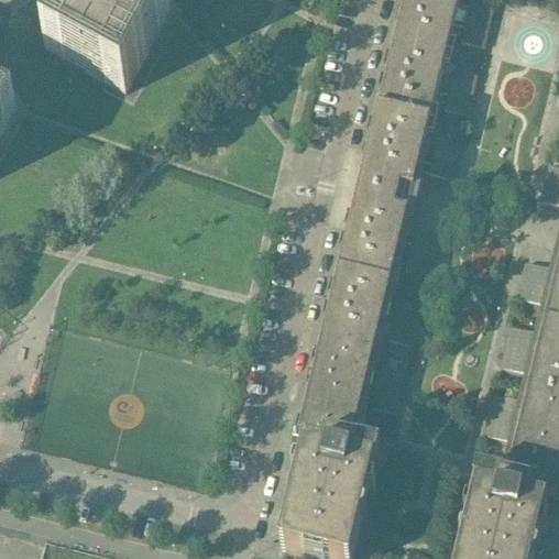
[(121,92),(166,11),(145,0),(65,0),(40,48),(121,92)]
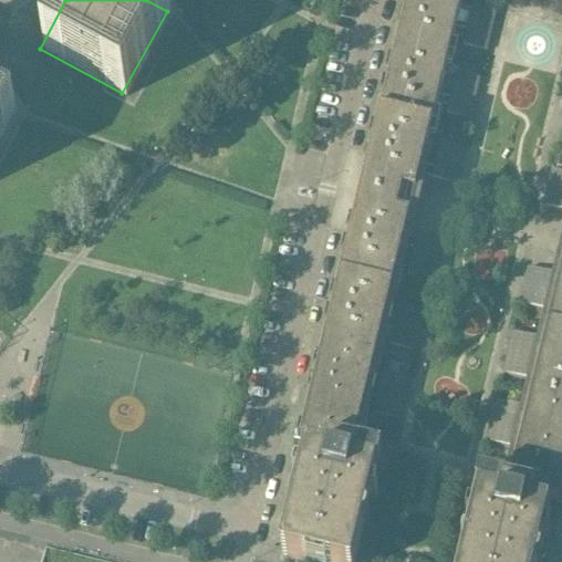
[(397,24),(393,42),(445,54),(449,34),(459,37),(458,43),(481,49),(491,8),(468,2),(467,9),(456,7),(457,0),(406,0),(406,2),(398,1),(396,13),(404,14),(401,25),(397,24)]
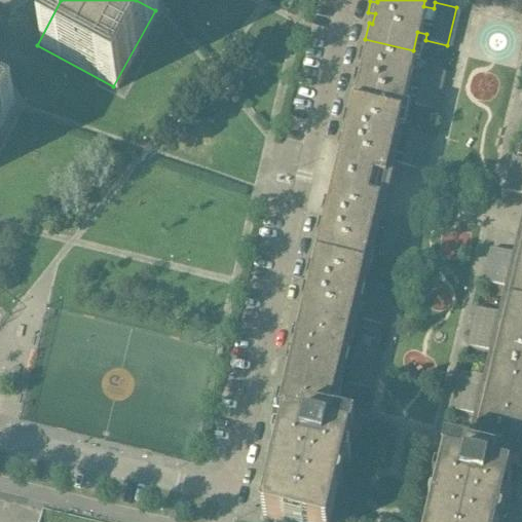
[(353,86),(349,103),(398,115),(402,96),(412,98),(410,104),(432,109),(441,71),(419,66),(418,72),(408,70),(413,50),(365,39),(361,56),(365,57),(362,66),(356,64),(352,76),(360,77),(357,87),(353,86)]
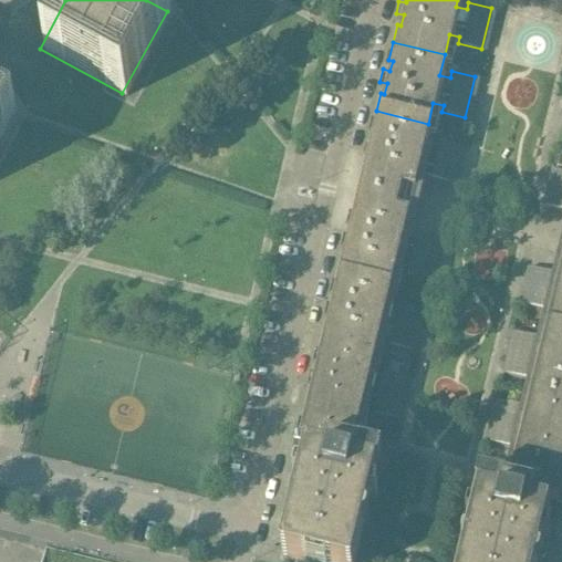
[(0,128),(4,121),(11,110),(0,103),(0,128)]
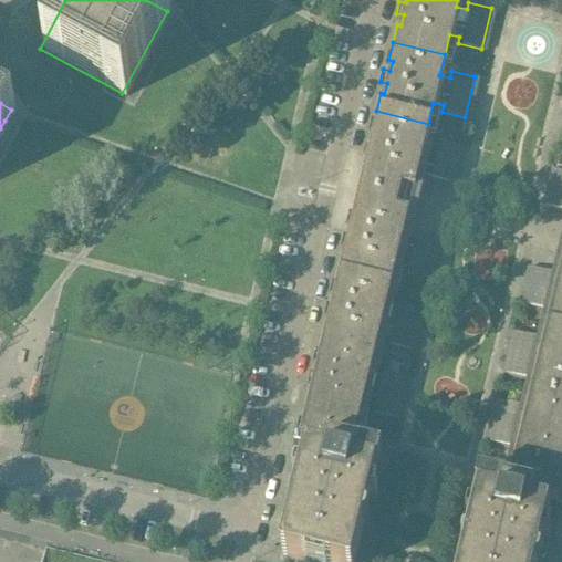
[(428,124),(376,111),(372,128),(376,129),(373,141),(365,138),(363,151),(371,153),(367,163),(364,163),(356,193),(396,201),(398,190),(410,194),(416,174),(449,181),(458,146),(435,141),(434,146),(423,144),(428,124)]
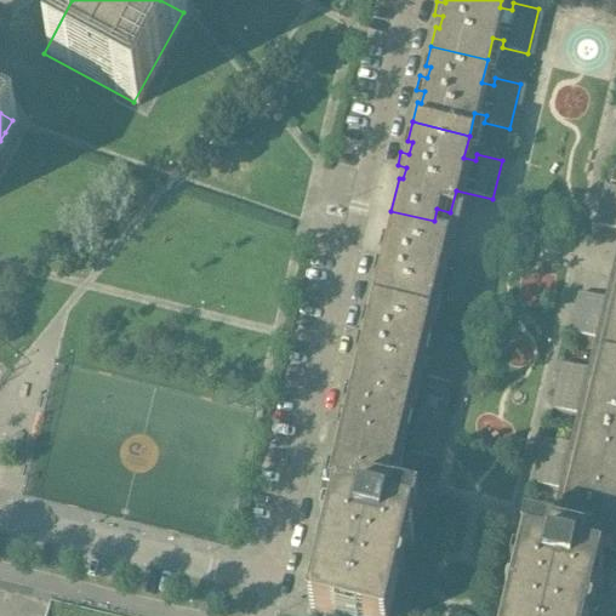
[(615,187),(599,183),(591,222),(615,228),(615,187)]
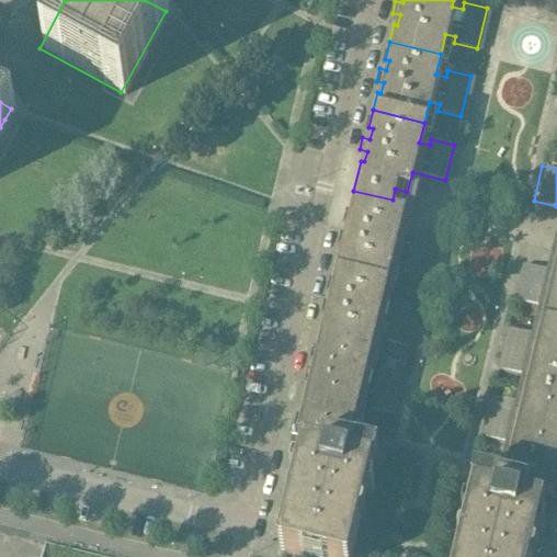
[(422,276),(430,241),(397,234),(402,214),(390,211),(393,200),(353,191),(347,220),(351,220),(348,231),(340,229),(337,241),(344,243),(342,253),(339,252),(334,271),(385,283),(390,263),(400,265),(399,271),(422,276)]
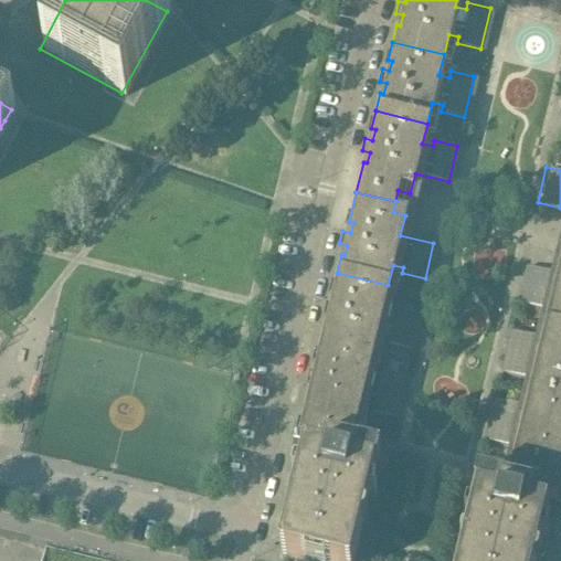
[(560,253),(556,273),(522,265),(514,300),(537,306),(539,299),(549,302),(543,323),(560,326),(560,253)]
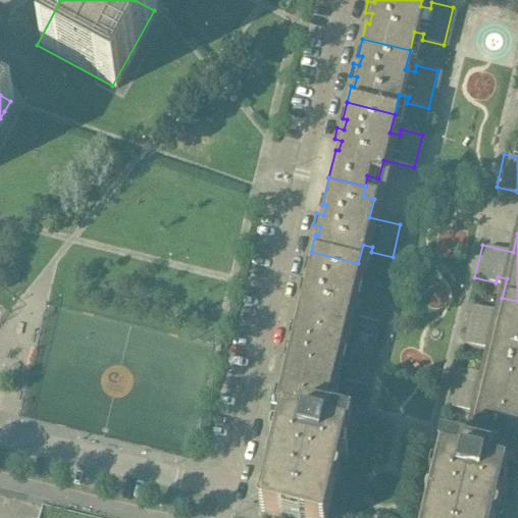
[(300,299),(296,315),(343,326),(348,308),(357,310),(356,316),(376,321),(385,283),(365,278),(363,285),(354,282),(358,263),(311,252),(307,268),(310,269),(308,278),(301,277),(298,289),(305,291),(303,300),(300,299)]
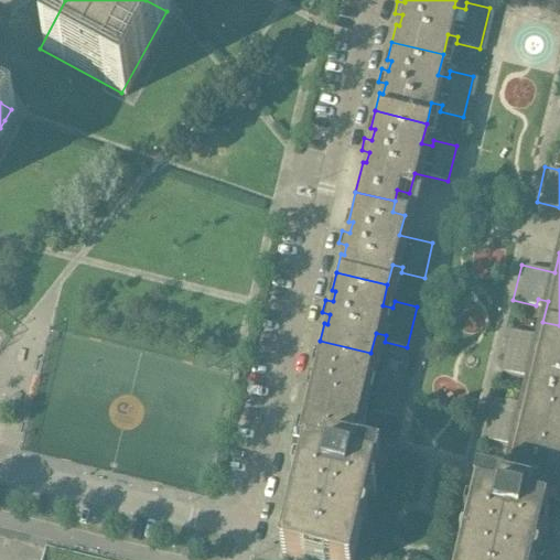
[(559,325),(542,322),(538,343),(528,341),(529,334),(506,329),(496,369),(519,375),(521,368),(531,370),(526,390),(559,398),(559,325)]
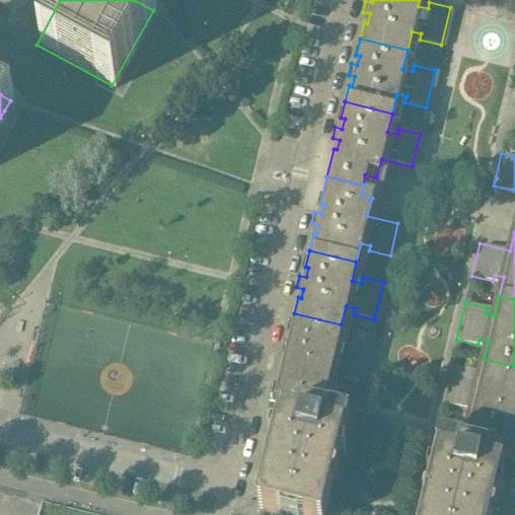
[(341,324),(294,313),(290,329),(293,330),(291,340),(284,338),(281,350),(288,351),(286,361),(282,360),(272,403),(283,406),(317,416),(319,416),(330,369),(340,371),(339,377),(359,382),(368,345),(348,340),(346,346),(337,344),(341,324)]
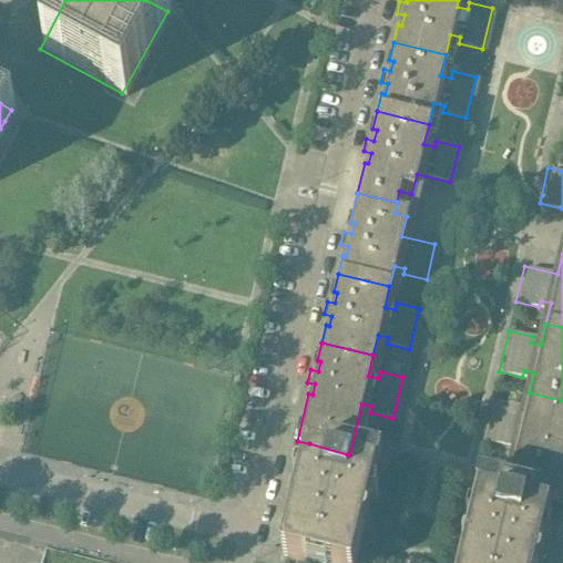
[(562,400),(529,392),(524,413),(514,410),(515,405),(492,399),(482,440),(505,446),(507,439),(518,441),(505,492),(507,492),(545,501),(558,503),(562,478),(562,400)]
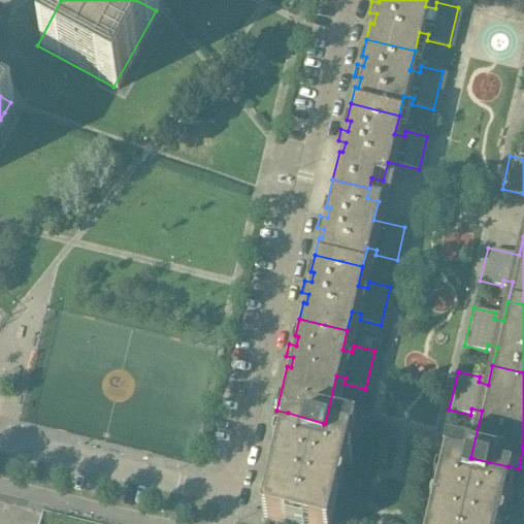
[(323,423),(288,413),(286,423),(282,422),(258,518),(286,523),(326,523),(348,437),(350,438),(352,428),(350,428),(351,427),(332,423),(329,433),(326,432),(322,427),(323,423)]
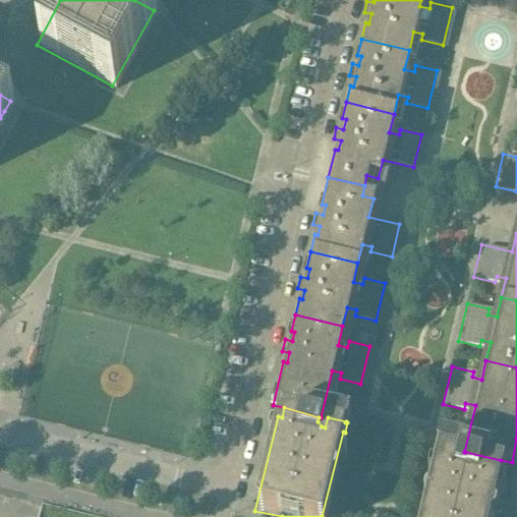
[(458,460),(455,459),(457,448),(440,444),(439,445),(438,445),(435,454),(437,454),(421,516),(491,516),(502,470),(498,469),(501,460),(465,452),(464,456),(458,460)]
